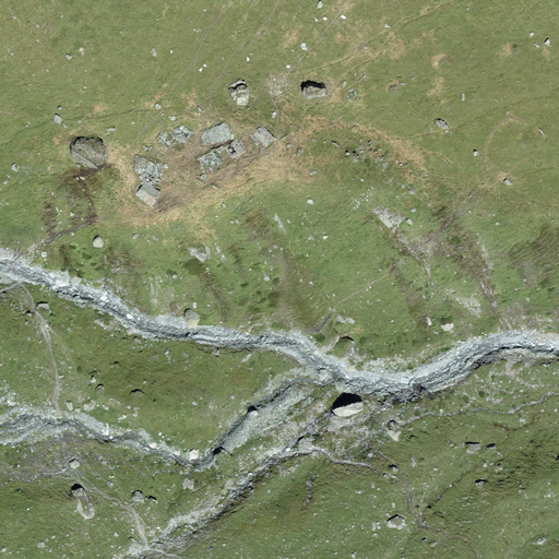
[(226,123),(205,131),(212,144),(232,139),(226,123)]
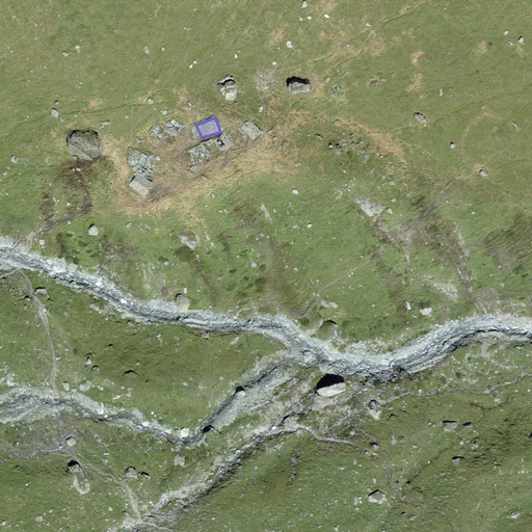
[(174,118),(163,128),(171,136),(183,127),(174,118)]
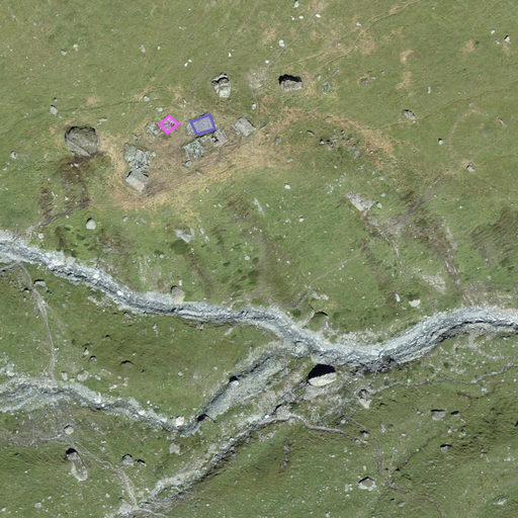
[(244,116),(233,125),(244,138),(254,128),(244,116)]
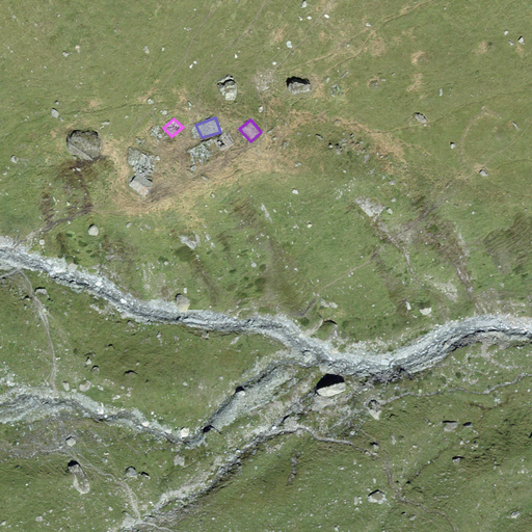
[(228,132),(215,140),(220,151),(234,143),(228,132)]
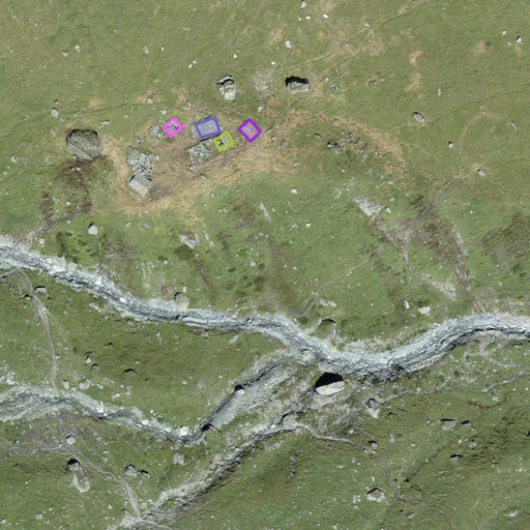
[(137,172),(128,185),(144,196),(153,181),(137,172)]
